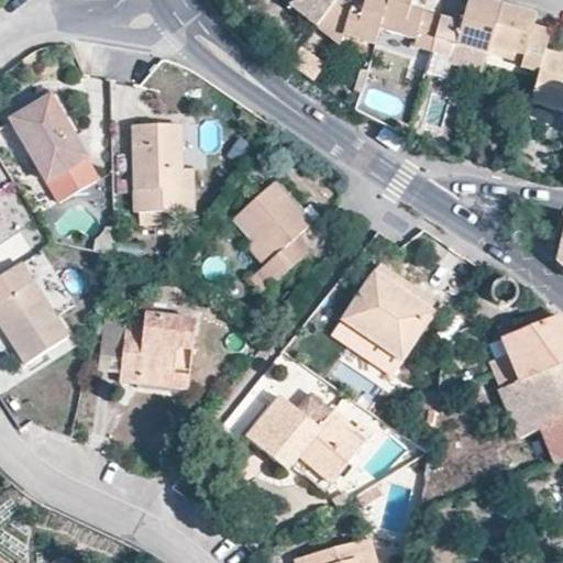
[(338,0),(300,0),(301,0),(291,6),(317,26),(338,0)]
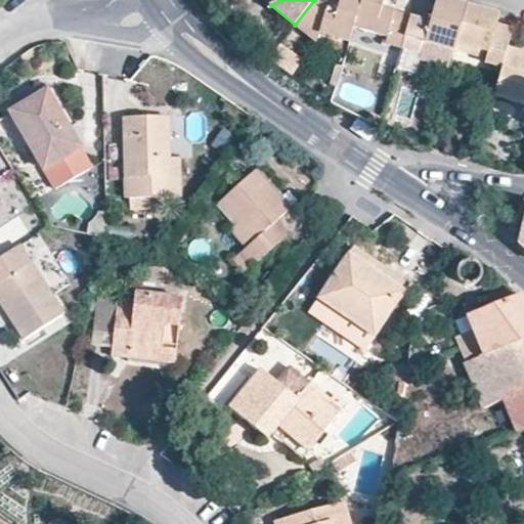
[(354,28),(361,0),(340,0),(337,10),(326,7),(315,0),(314,0),(295,25),(316,43),(319,34),(349,43),(354,28)]
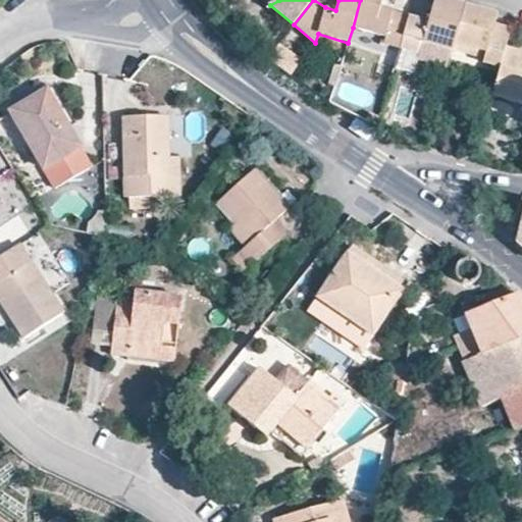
[(400,47),(408,17),(380,9),(382,0),(360,0),(353,28),(386,37),(384,43),(400,47)]
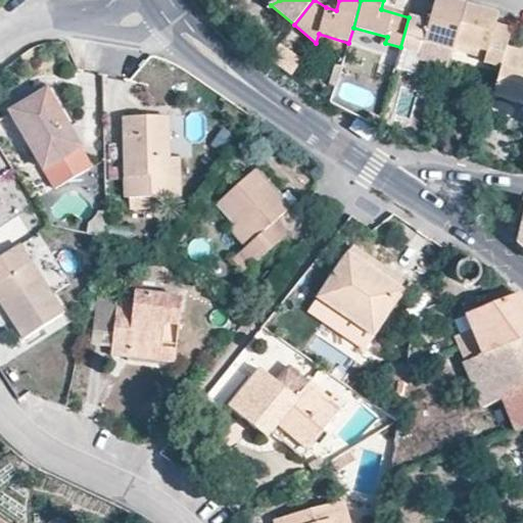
[(455,44),(465,5),(445,0),(434,0),(428,22),(409,17),(400,47),(394,70),(414,77),(419,59),(423,42),(453,50),(455,44)]
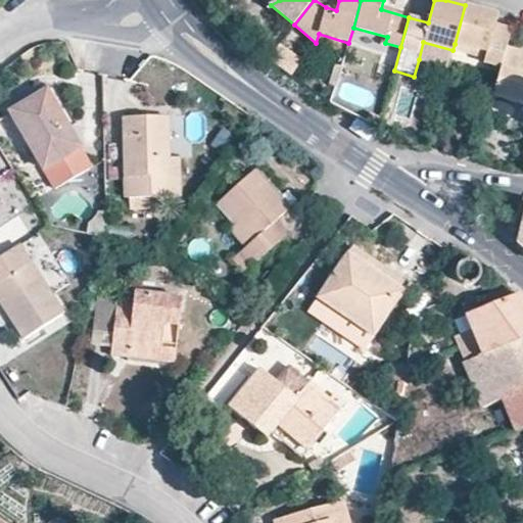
[(507,48),(512,31),(495,27),(498,14),(465,5),(455,44),(487,53),(484,62),(502,67),(507,48)]
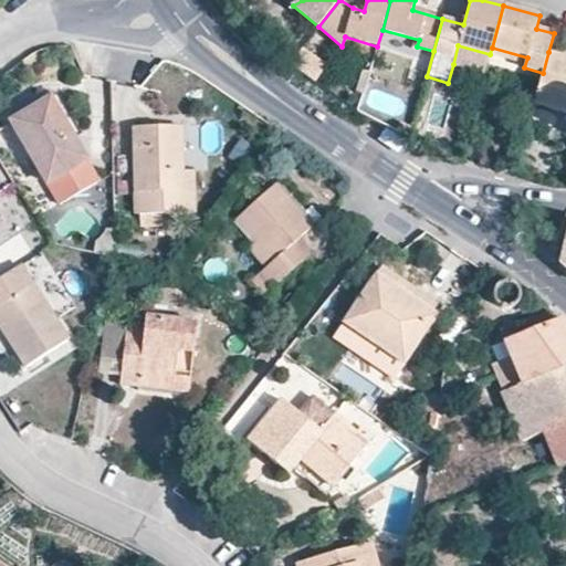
[(485,73),(490,54),(458,45),(453,64),(485,73)]
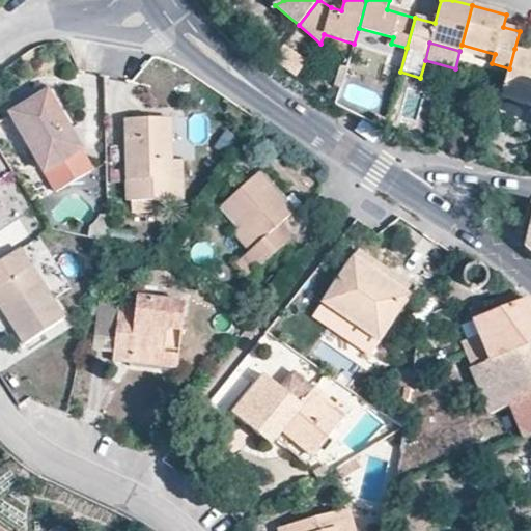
[(306,63),(282,46),(272,60),(295,78),(306,63)]
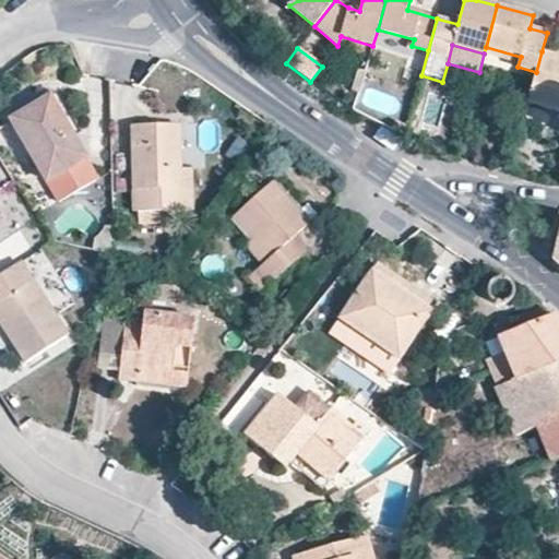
[(558,56),(542,51),(536,72),(527,103),(558,111),(558,56)]
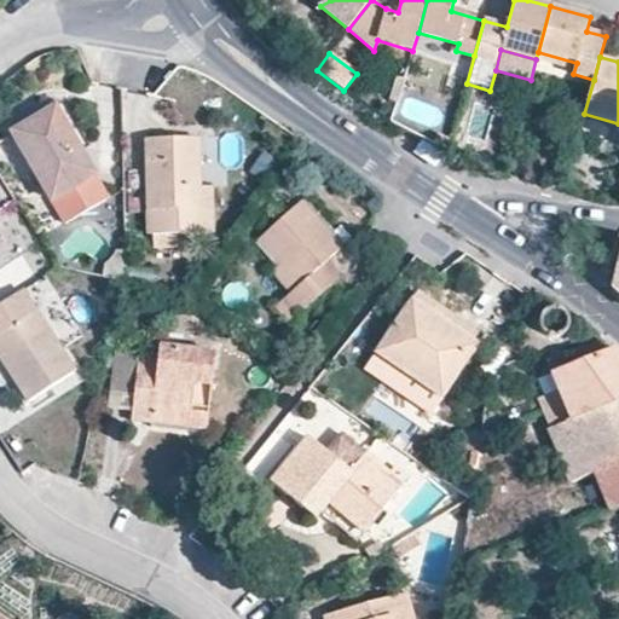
[(11,133),(64,223),(106,197),(96,179),(97,178),(55,106),(11,133)]
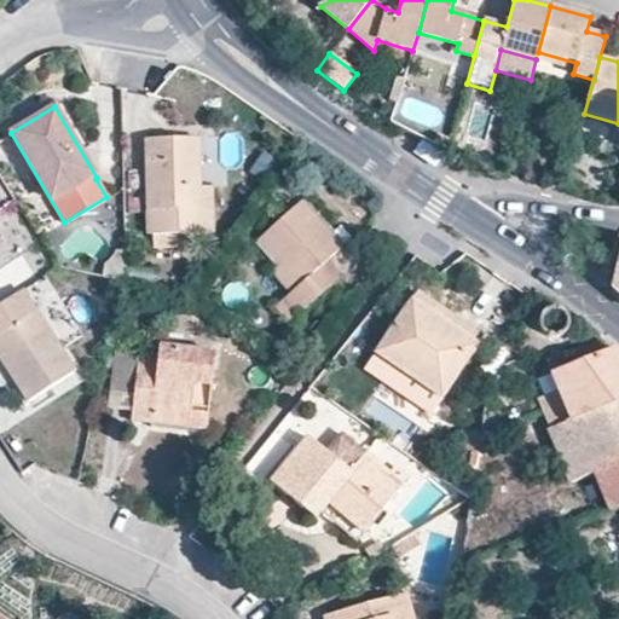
[(148,236),(213,233),(213,186),(201,186),(200,138),(146,140),(148,236)]
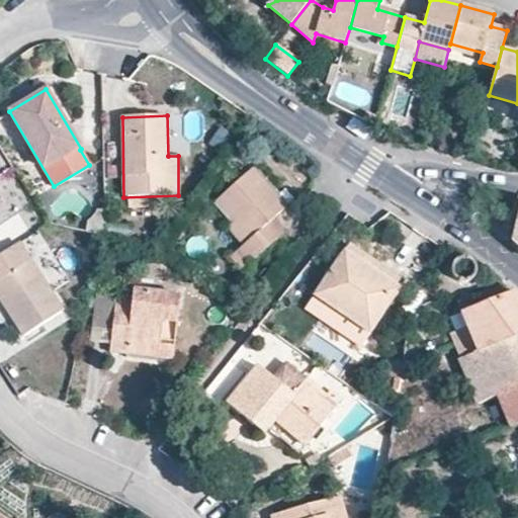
[(238,252),(250,265),(287,231),(276,218),(288,206),(278,196),(255,170),(216,205),(248,242),(238,252)]
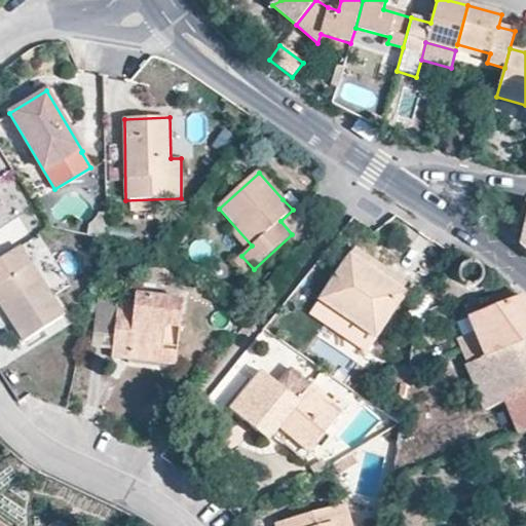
[(300,202),(291,191),(283,199),(293,210),(300,202)]
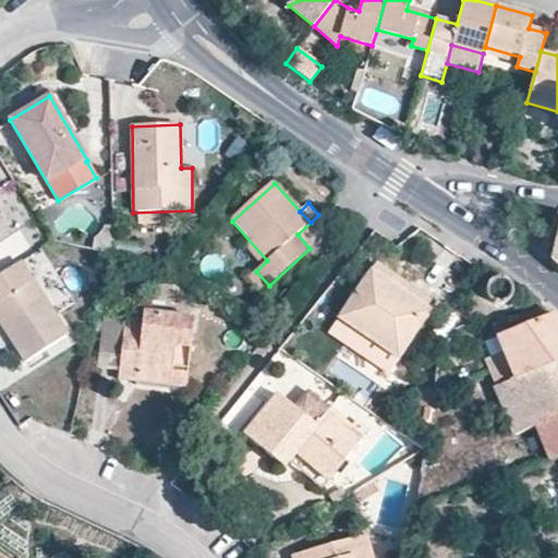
[(71,335),(23,262),(0,276),(0,323),(1,323),(27,363),(71,335)]
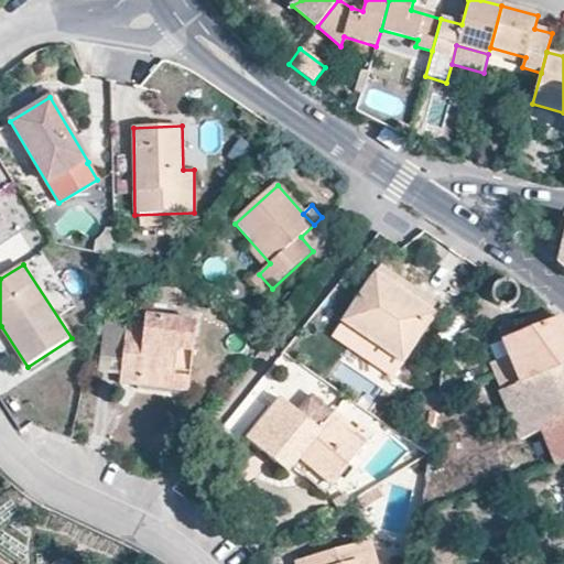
[(437,303),(381,264),(376,272),(433,310),(437,303)]
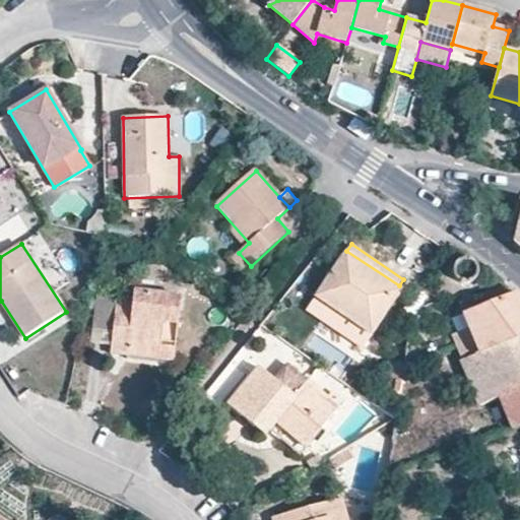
[(316,297),(374,335),(404,289),(399,285),(346,251),(316,297)]
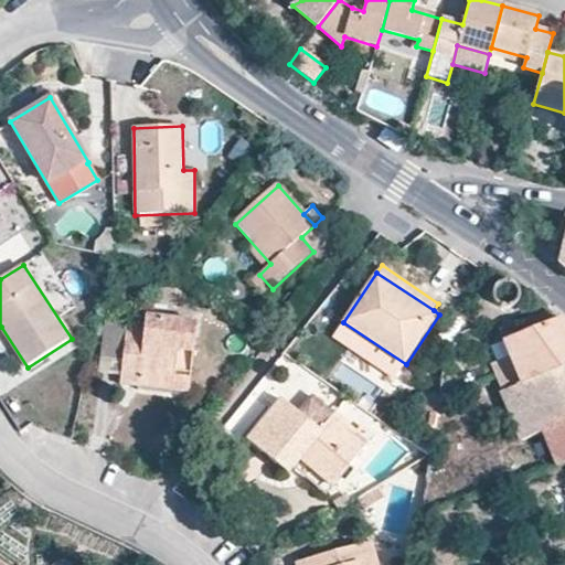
[(520,297),(519,291),(516,287),(513,284),(508,283),(503,283),(498,285),(494,288),(492,292),(492,298),(493,302),(497,307),(501,309),(507,309),(511,308),(515,306),(519,301),(520,297)]
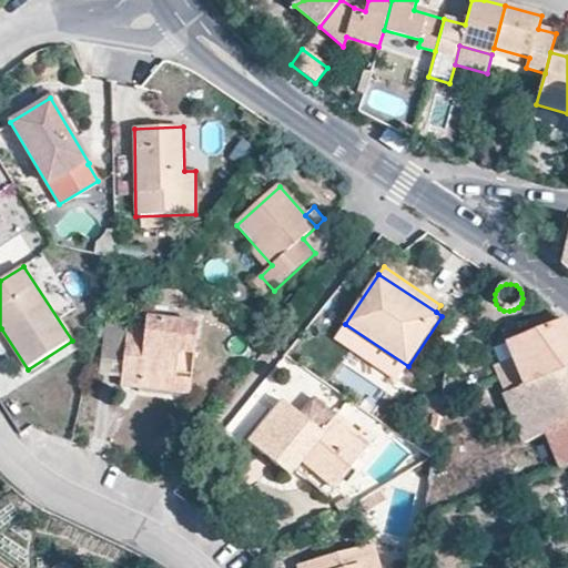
[(121,387),(190,395),(198,322),(146,316),(144,330),(130,328),(131,323),(105,320),(99,376),(113,377),(117,353),(124,354),(121,387)]
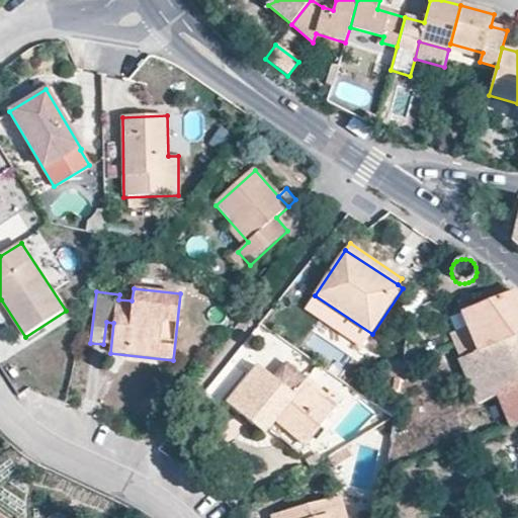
[(517,339),(517,297),(512,292),(462,313),(468,329),(450,336),(460,362),(517,339)]
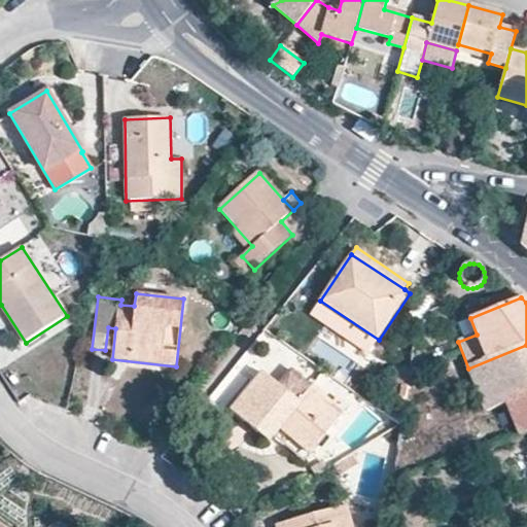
[(379,340),(320,301),(312,313),(370,352),(379,340)]
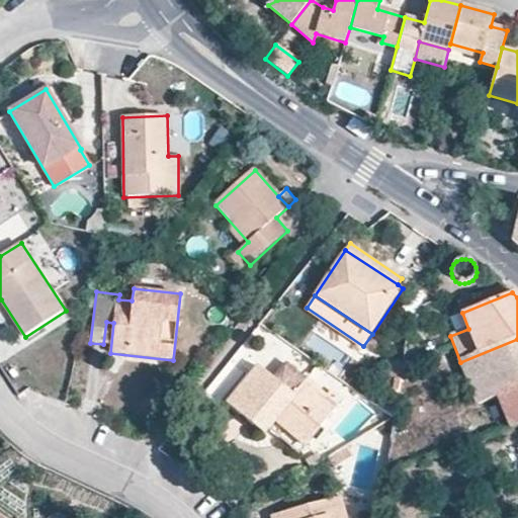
[(517,390),(517,339),(460,362),(479,405),(499,397),(517,390)]
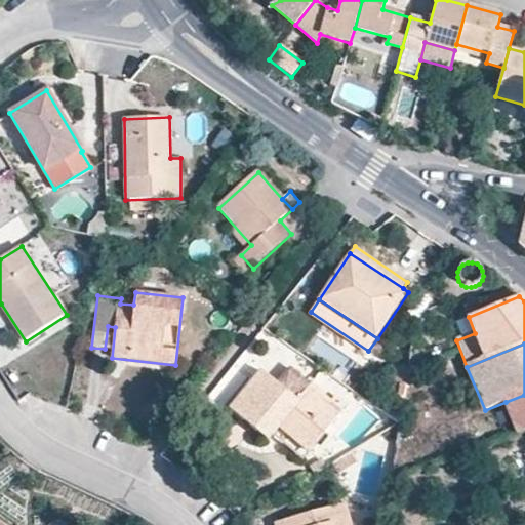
[(281,428),(310,451),(340,413),(310,388),(313,385),(292,368),(279,385),(260,369),(229,408),(270,442),(273,438),(281,428)]
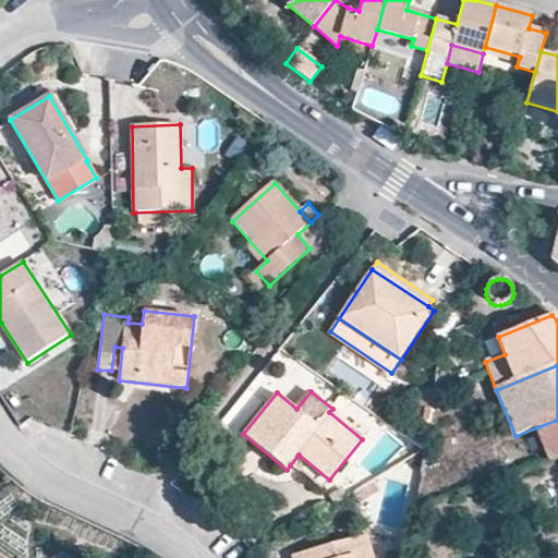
[(557,458),(557,420),(537,427),(549,462),(557,458)]
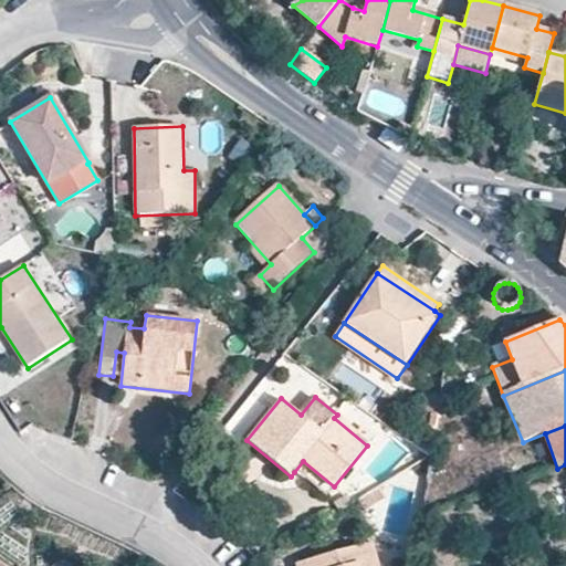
[(334,486),(303,461),(294,472),(326,498),(334,486)]
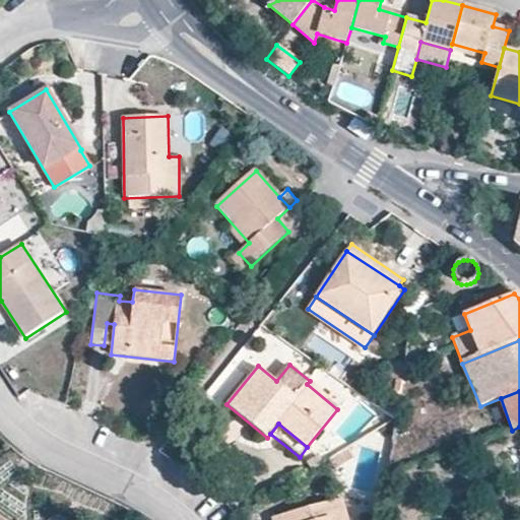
[(334,469),(354,457),(348,448),(329,460),(334,469)]
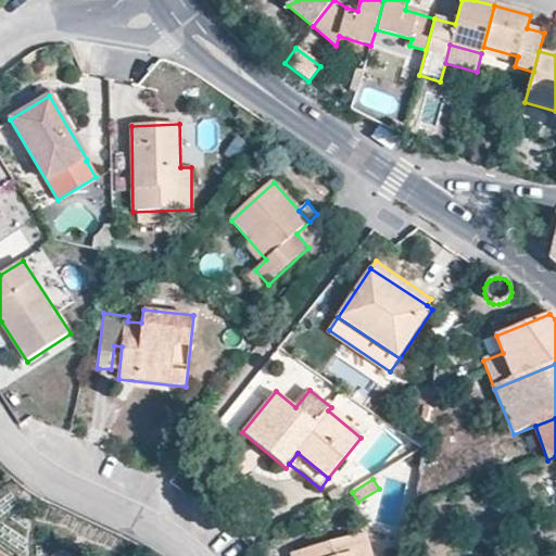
[(290,555),(374,555),(366,531),(290,555)]
